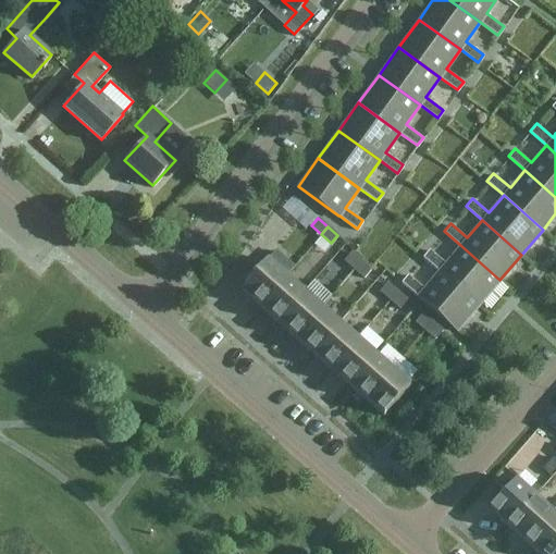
[(479,304),(499,280),(460,245),(446,262),(429,248),(422,256),(439,270),(479,304)]
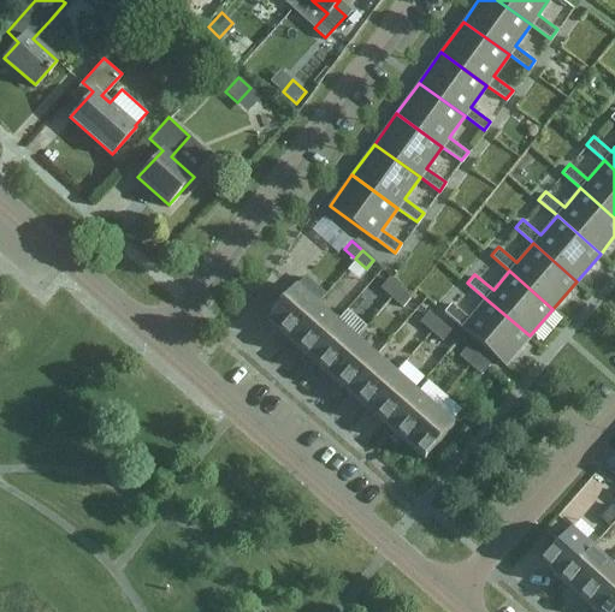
[(303,277),(295,285),(302,292),(311,283),(303,277)]
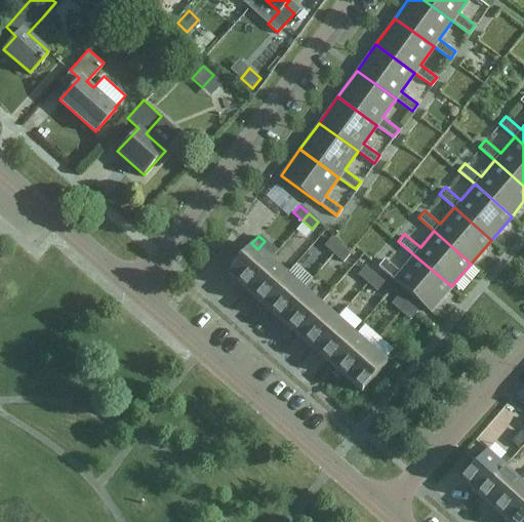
[(333,252),(340,244),(331,236),(324,244),(333,252)]
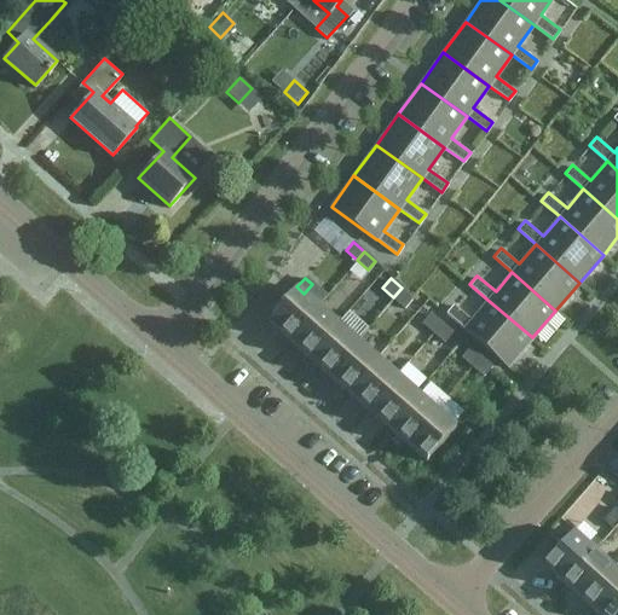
[(288,338),(317,305),(296,286),(267,320),(288,338)]
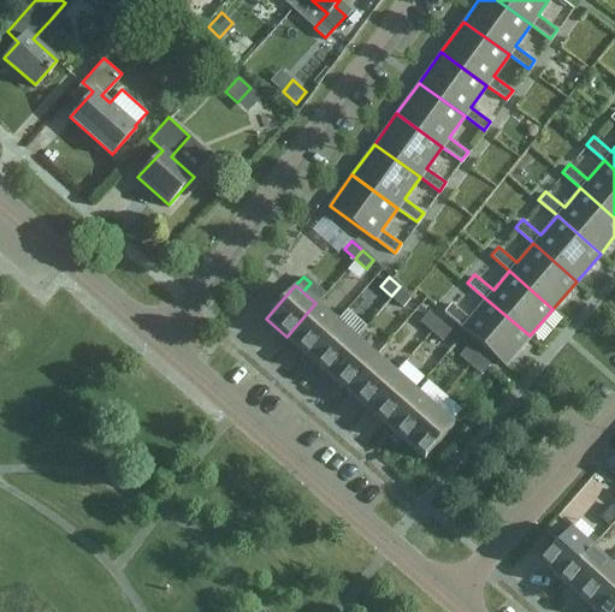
[(402,306),(411,296),(400,286),(391,296),(402,306)]
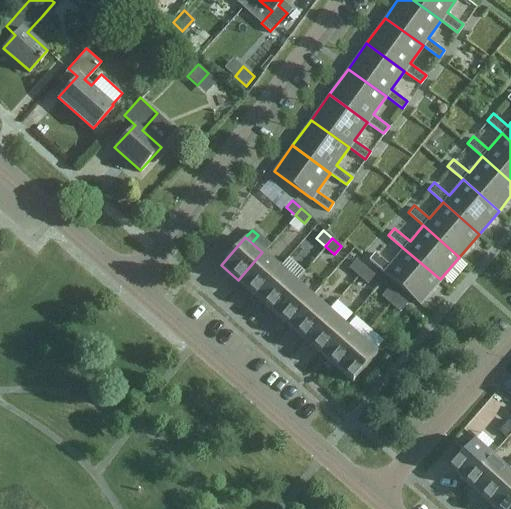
[(420,303),(440,279),(403,248),(390,264),(375,251),(369,258),(384,271),(383,272),(420,303)]
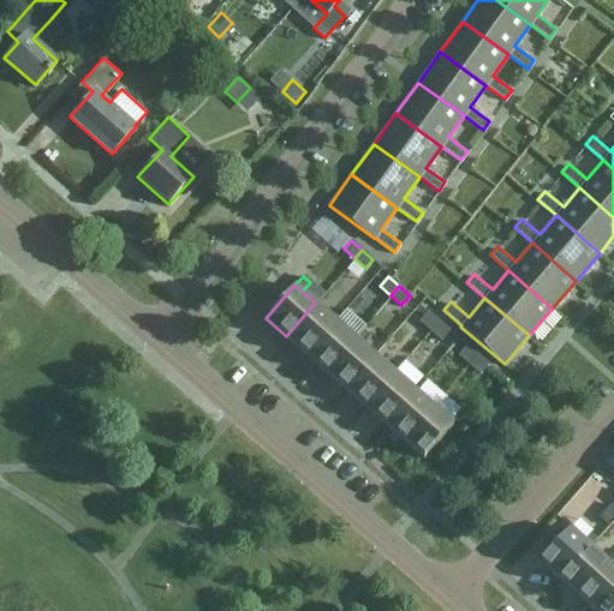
[(305,353),(334,319),(315,303),(286,336),(305,353)]
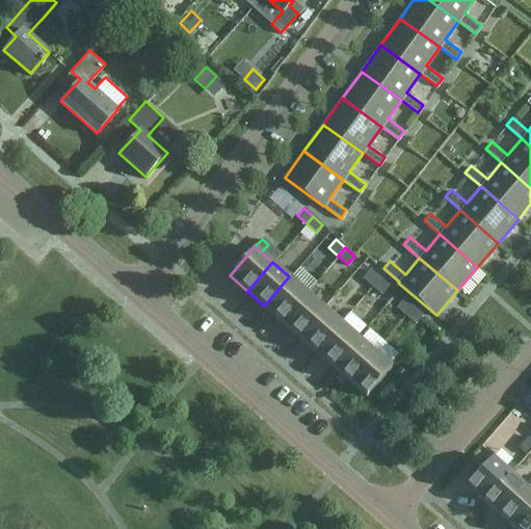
[(372,285),(378,276),(369,269),(363,276),(372,285)]
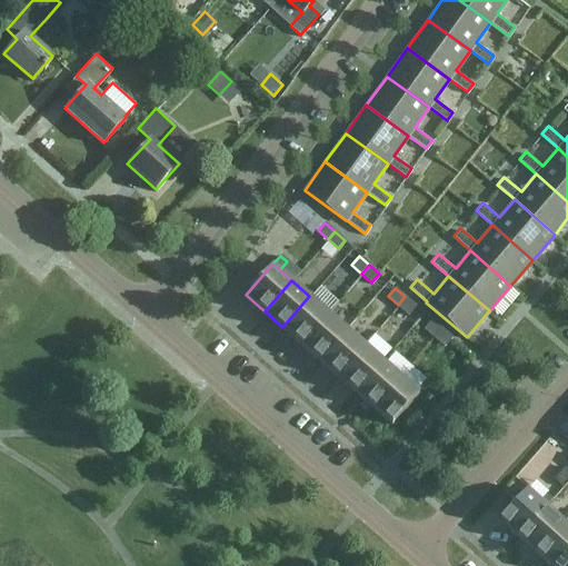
[(300,344),(327,313),(309,296),(282,327),(300,344)]
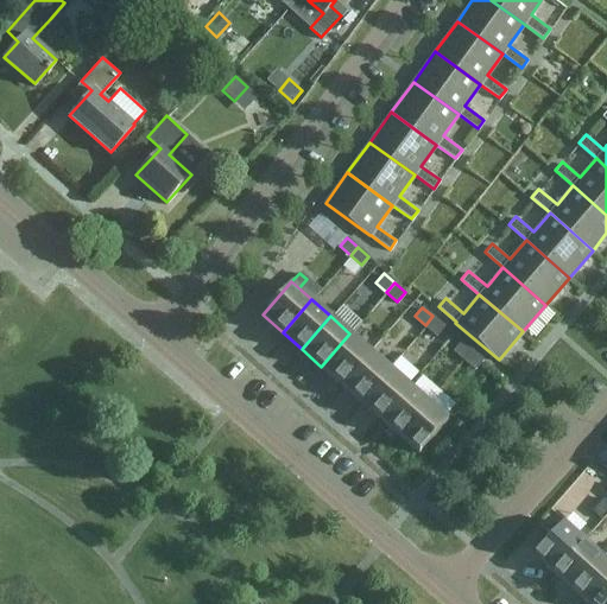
[(436,335),(443,325),(432,316),(425,325),(436,335)]
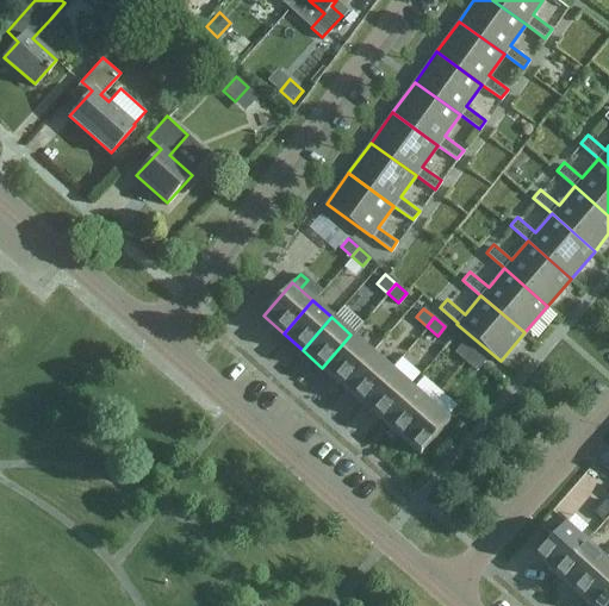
[(341,385),(371,351),(350,335),(322,368),(341,385)]
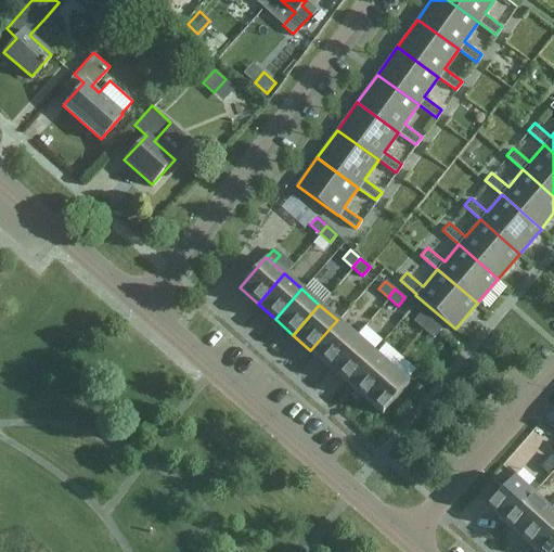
[(424,328),(430,320),(421,311),(413,319),(424,328)]
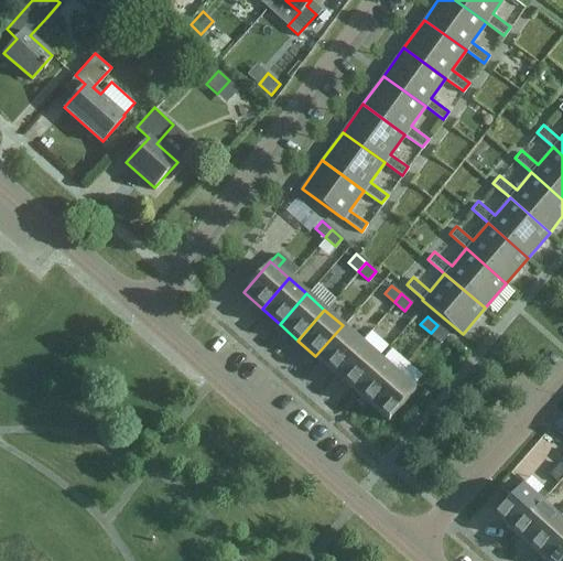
[(333,371),(360,341),(343,325),(315,356),(333,371)]
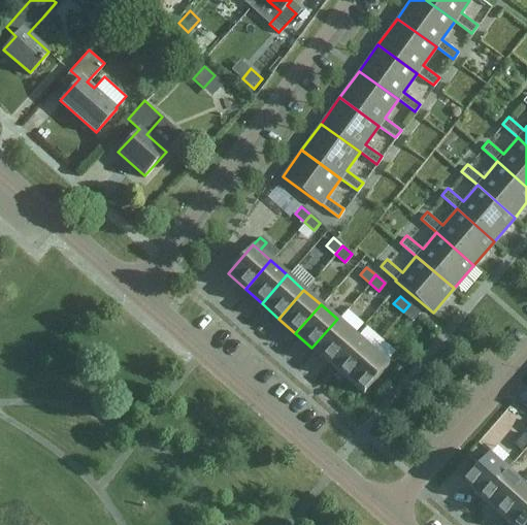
[(413,320),(419,312),(409,304),(403,312),(413,320)]
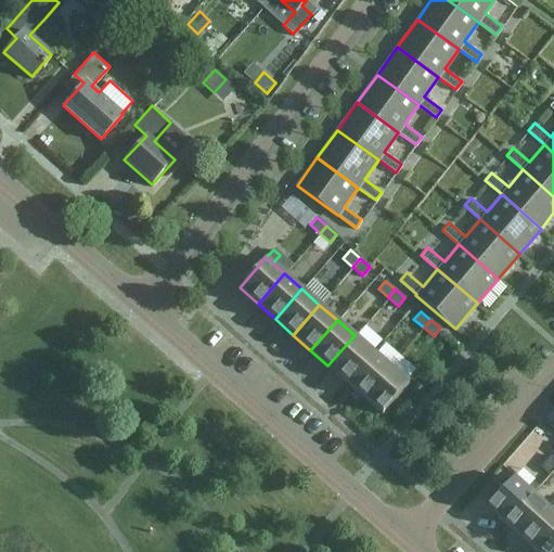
[(346,381),(372,350),(355,335),(327,366),(346,381)]
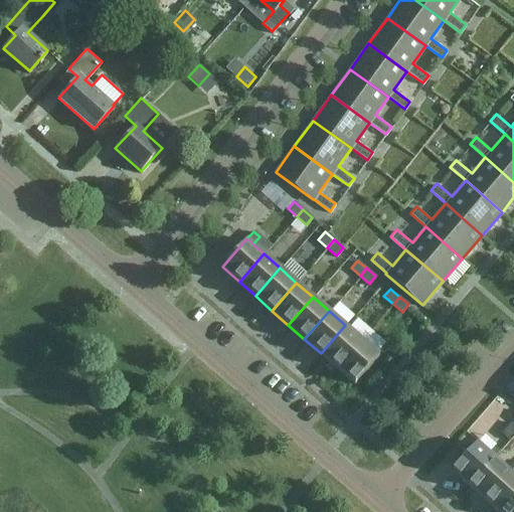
[(337,368),(361,340),(345,325),(321,353),(337,368)]
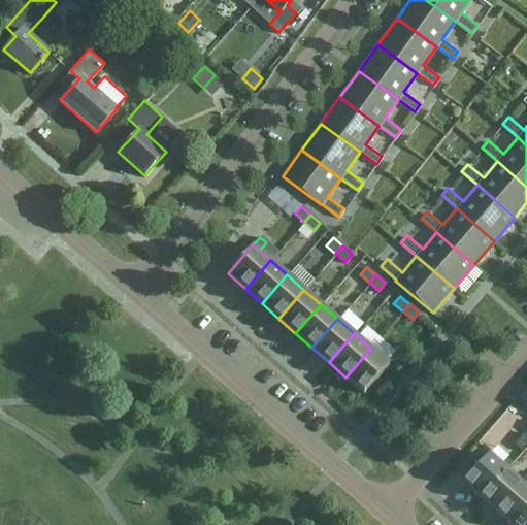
[(363,393),(388,364),(370,349),(346,378),(363,393)]
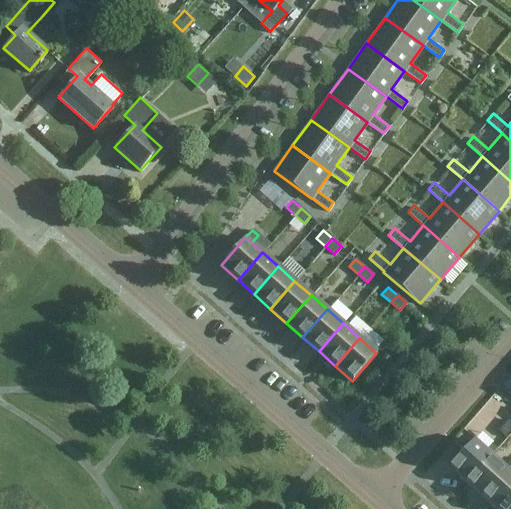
[(510,421),(508,418),(498,430),(505,435),(510,428),(510,421)]
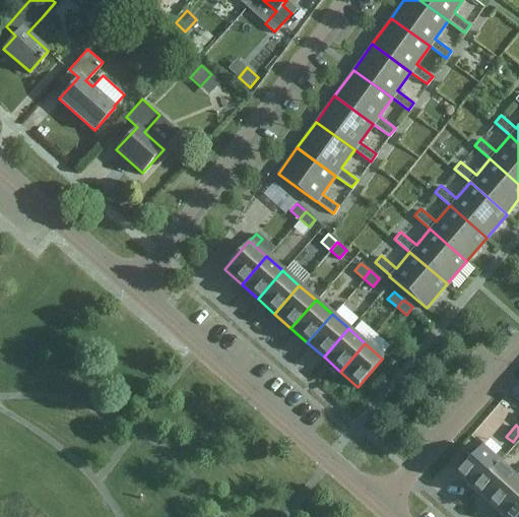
[(493,457),(481,447),(456,474),(473,490),(499,462),(505,454),(499,449),(493,457)]
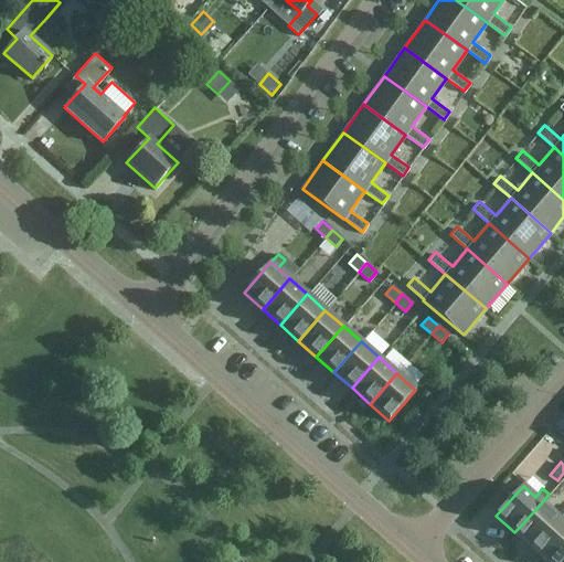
[(532,549),(560,518),(542,502),(514,532),(532,549)]
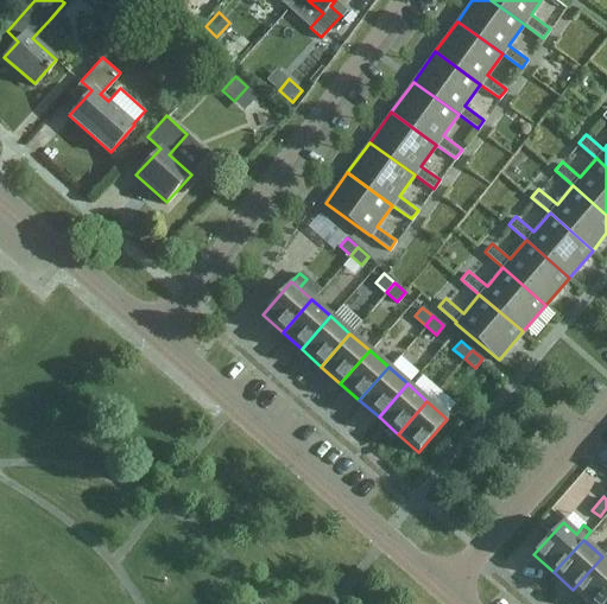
[(588,603),(593,603),(606,589),(606,560),(602,557),(573,590),(588,603)]
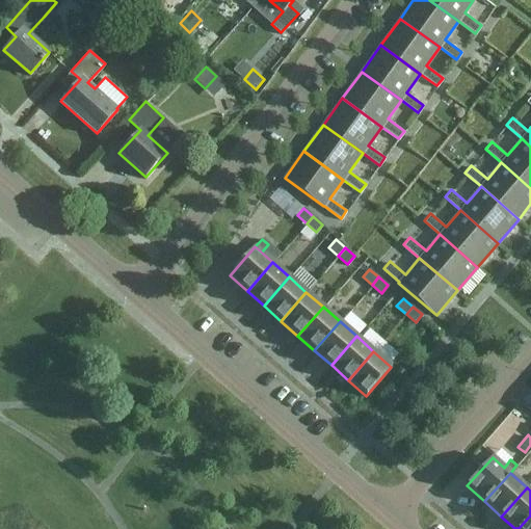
[(530,528),(530,516),(519,528),(530,528)]
